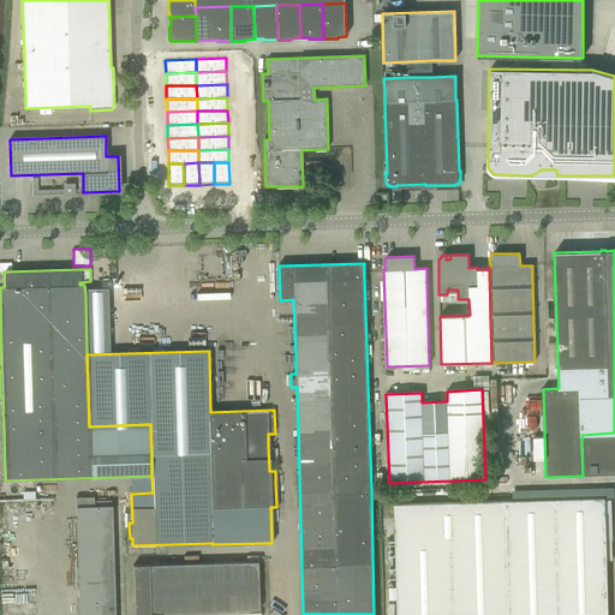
[(614,475),(614,433),(581,435),(583,476),(614,475)]
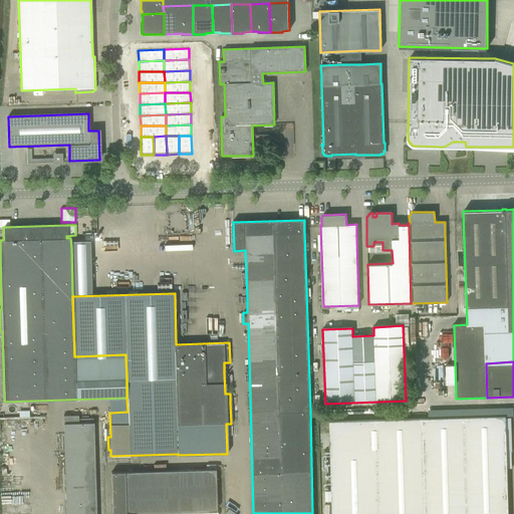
[(505,416),(328,422),(331,513),(508,513),(508,510),(505,416)]
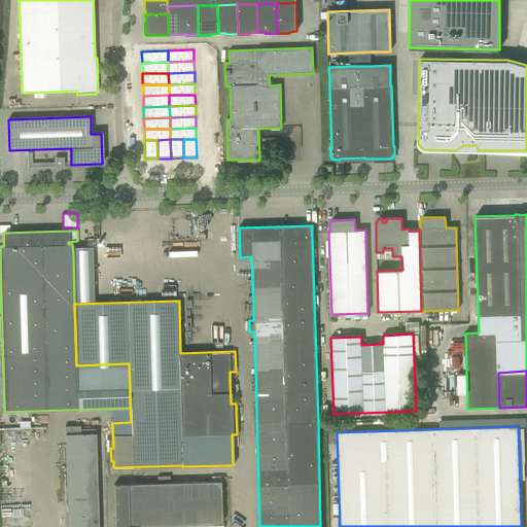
[(65,427),(65,435),(67,526),(98,526),(96,434),(95,434),(95,430),(79,430),(79,427),(65,427)]
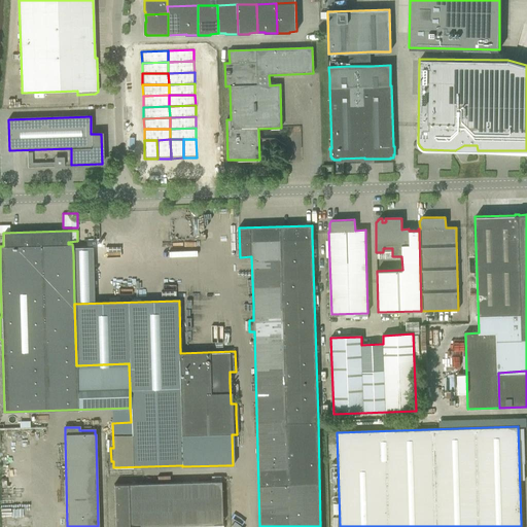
[(113,485),(114,526),(137,526),(138,526),(221,524),(220,482),(113,485)]
